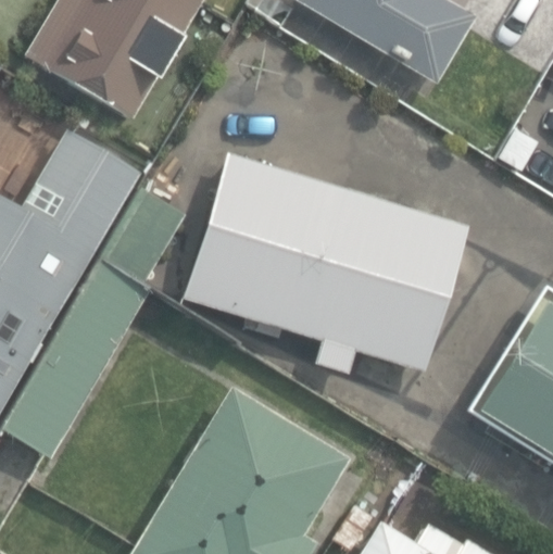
[(60,0),(26,58),(130,120),(201,0),(60,0)]
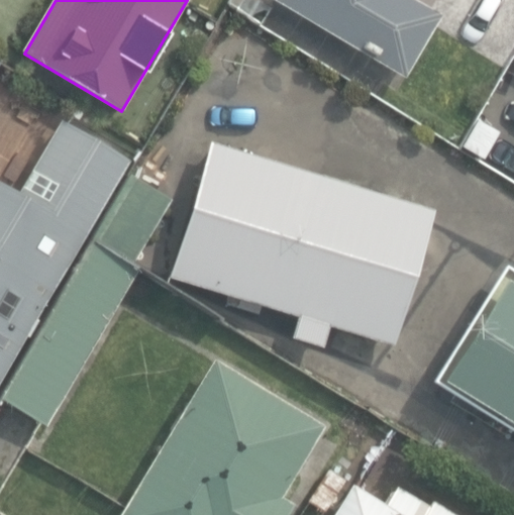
[(227,0),(246,11),(251,0),(227,0)]
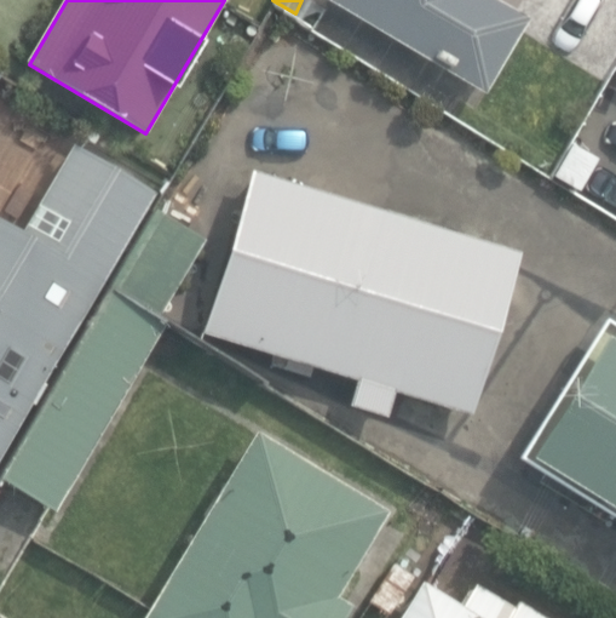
[(329,0),(478,89),(523,13),(499,0),(329,0)]
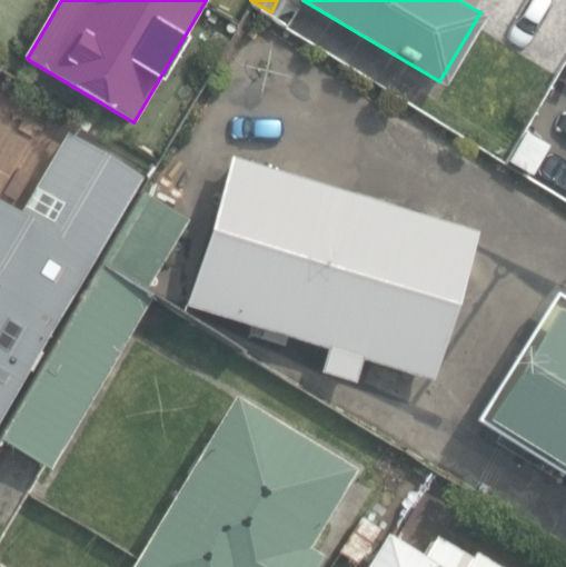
[(528,167),(546,137),(524,123),(506,153),(528,167)]
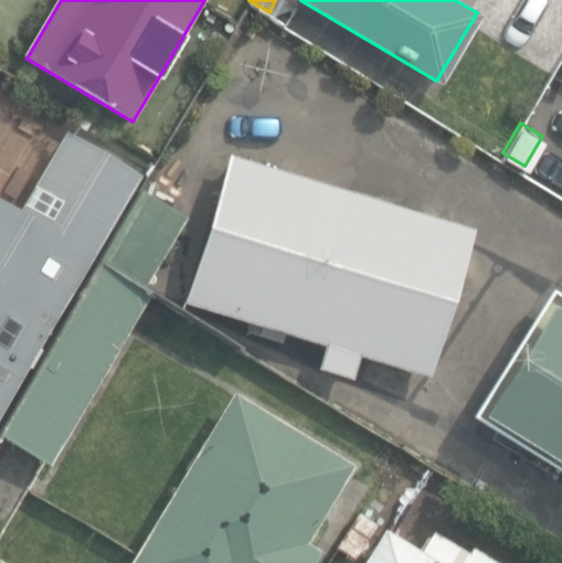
[(0,417),(140,178),(66,135),(19,216),(0,205),(0,417)]
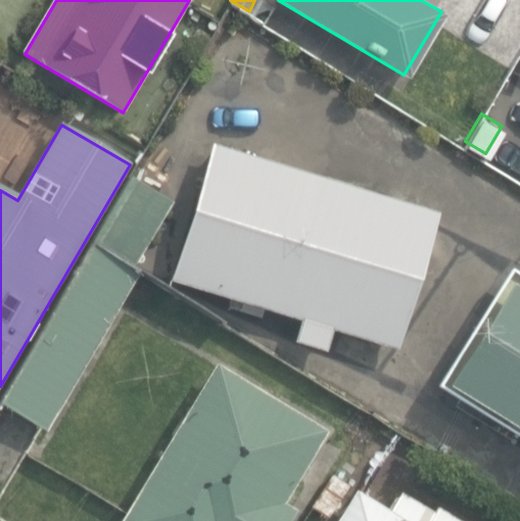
[(298,344),(329,353),(335,332),(400,351),(441,214),(214,145),(173,281),(246,303),(243,312),(264,318),(267,310),(305,322),(298,344)]
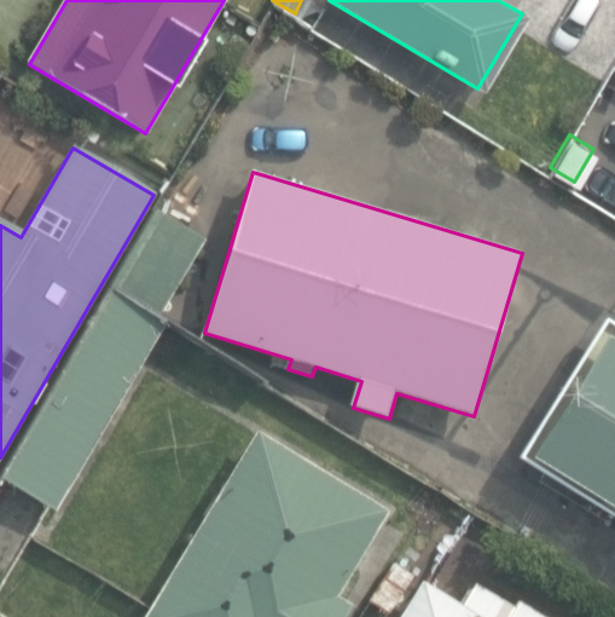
[(109,282),(157,311),(204,230),(156,201),(109,282)]
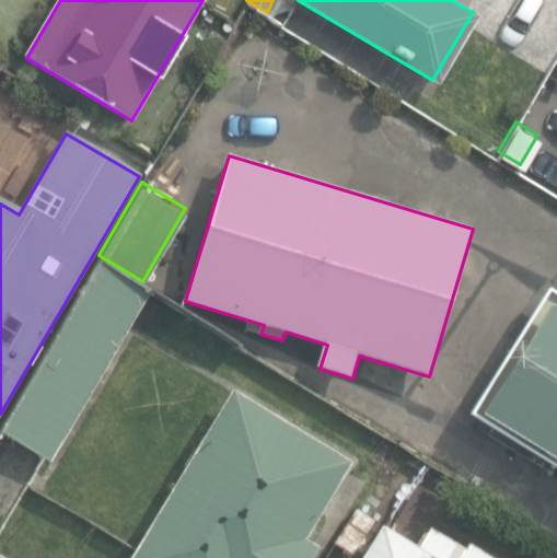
[(149,285),(142,281),(99,255),(96,254),(0,418),(0,429),(41,453),(48,457),(149,285)]
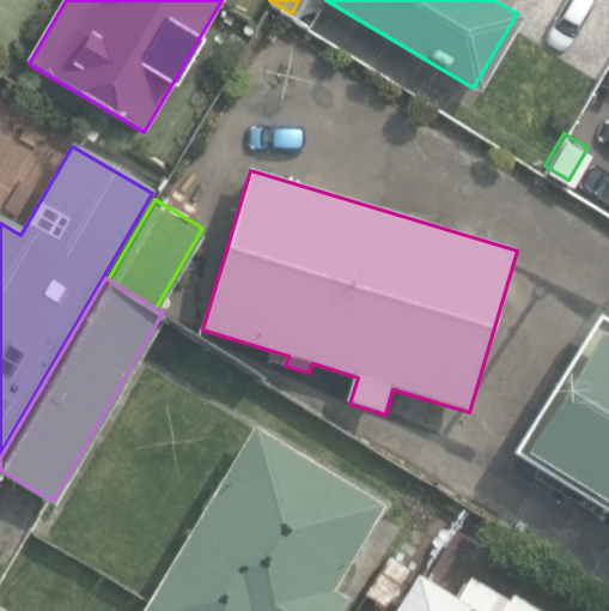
[(523,454),(608,508),(608,342),(597,336),(523,454)]
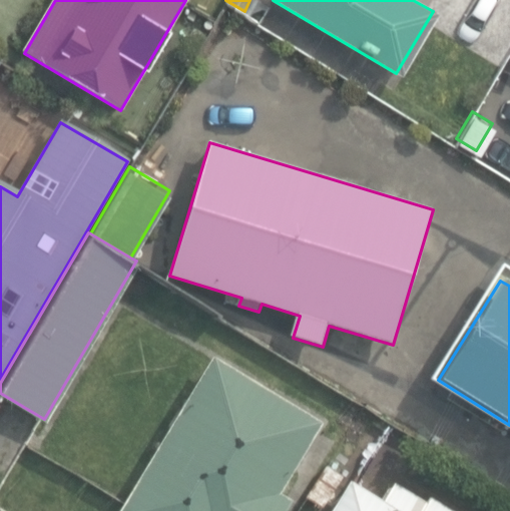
[(212,358),(119,510),(286,510),(291,504),(277,496),(321,423),(212,358)]
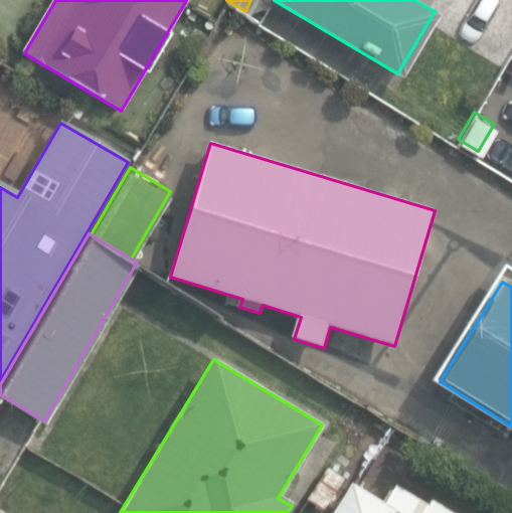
[(308,498),(327,509),(347,474),(328,463),(308,498)]
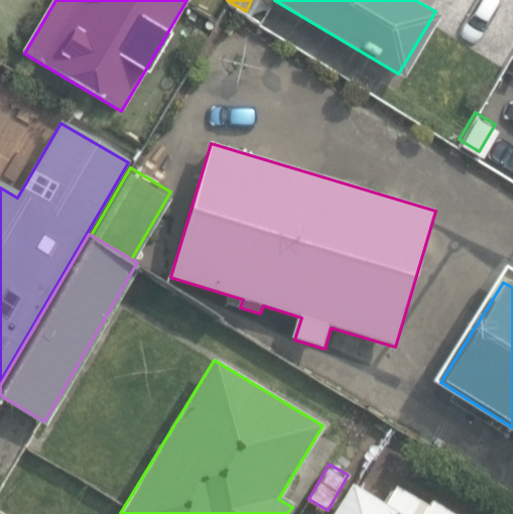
[(464,513),(430,494),(427,498),(394,479),(383,498),(350,478),(328,513),(464,513)]
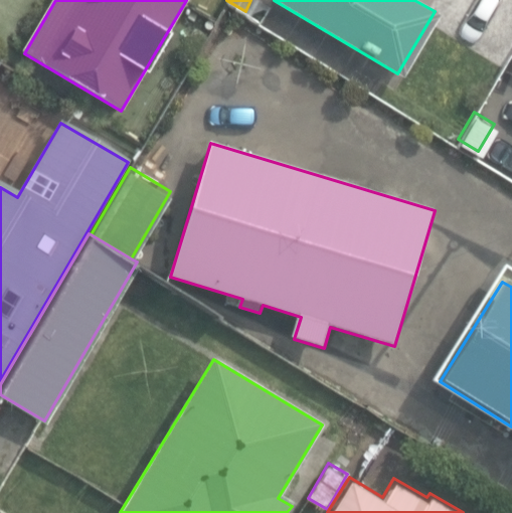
All buildings are outlined.
